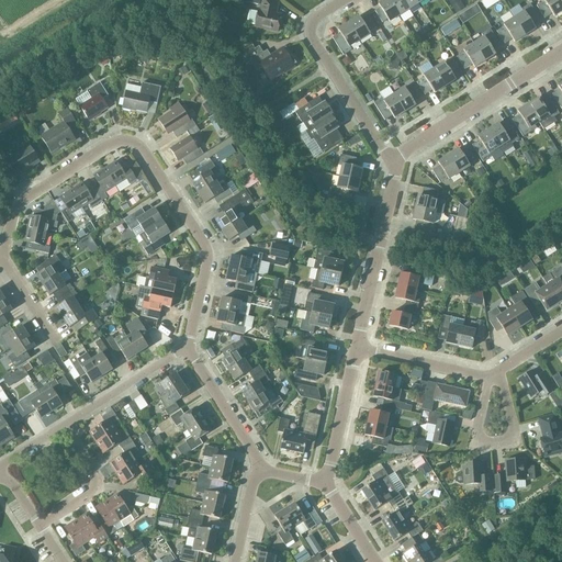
[(261,6),(260,11),(258,10),(255,26),(277,32),(280,15),(274,14),(278,1),(271,0),(240,0),(240,1),(261,6)]
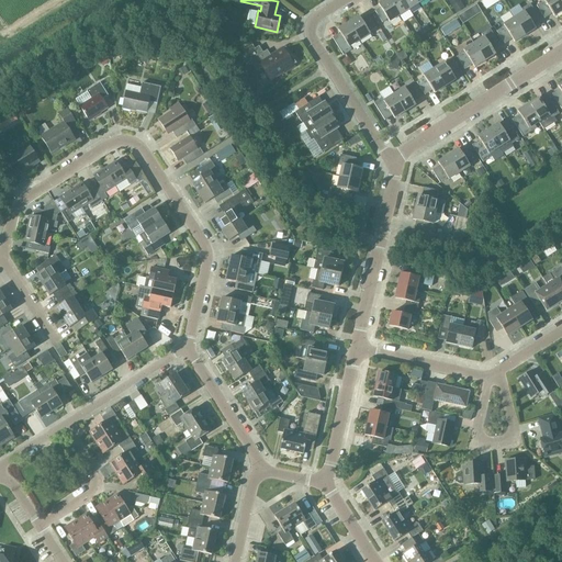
[(390,22),(398,17),(389,0),(383,0),(378,4),(380,8),(374,11),(382,23),(388,19),(390,22)]
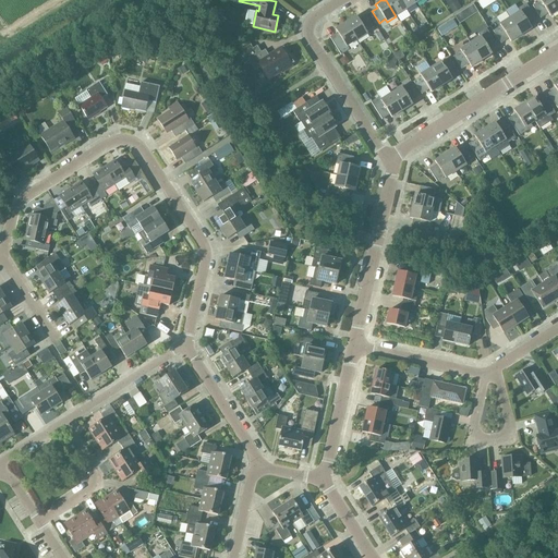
[(386,0),(396,16),(405,10),(399,0),(386,0)]
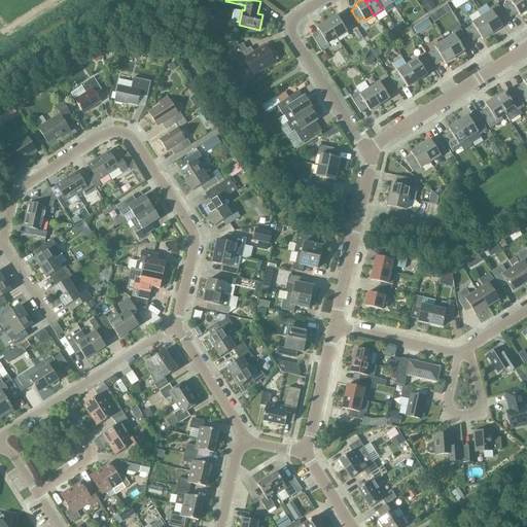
[(377,0),(383,9),(392,4),(389,0),(377,0)]
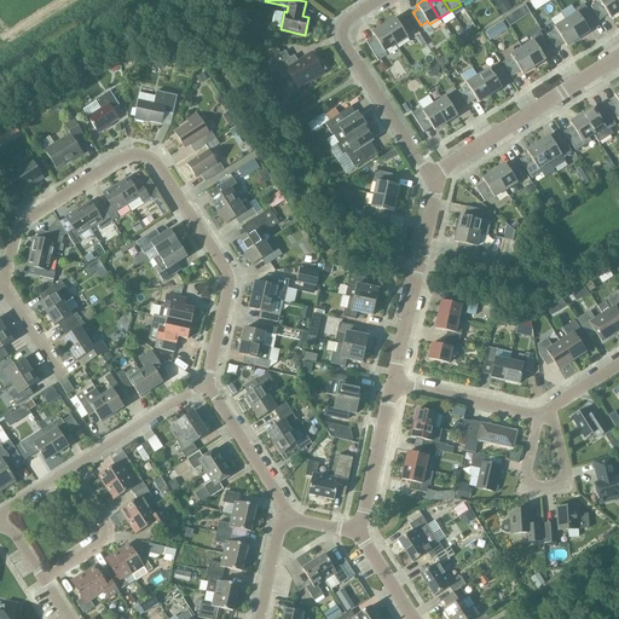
[(495,0),(502,12),(512,6),(507,0),(495,0)]
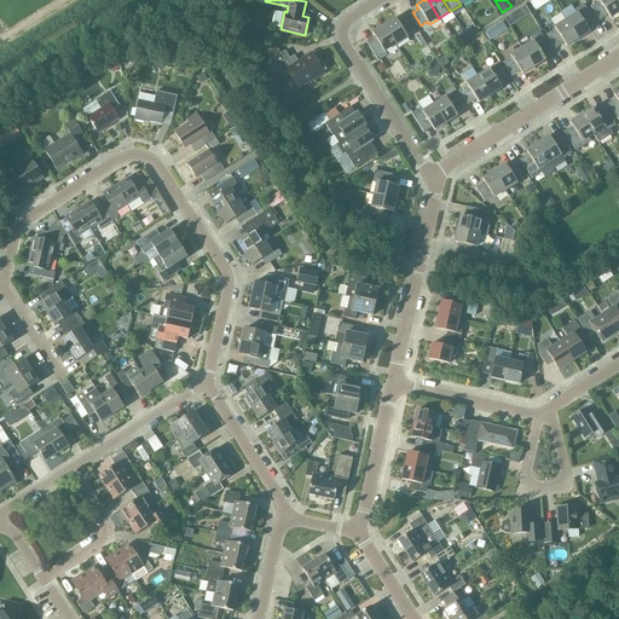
[(611,18),(618,12),(618,7),(614,0),(597,0),(599,1),(590,6),(599,19),(607,15),(611,18)]
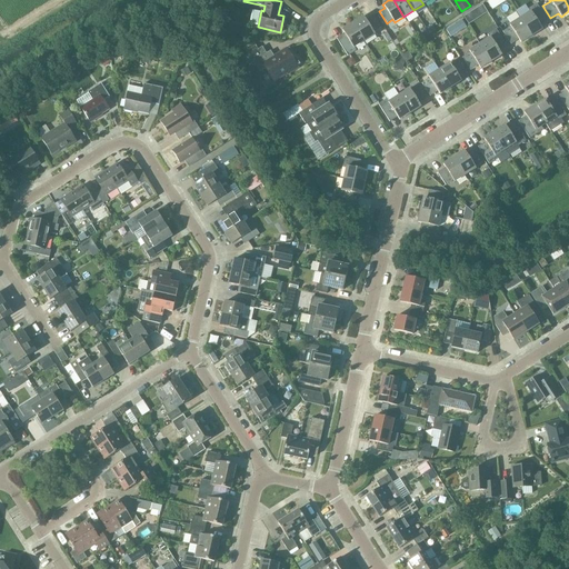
[(519,19),(531,37),(541,30),(539,26),(547,20),(536,3),(528,9),(529,12),(519,19)]
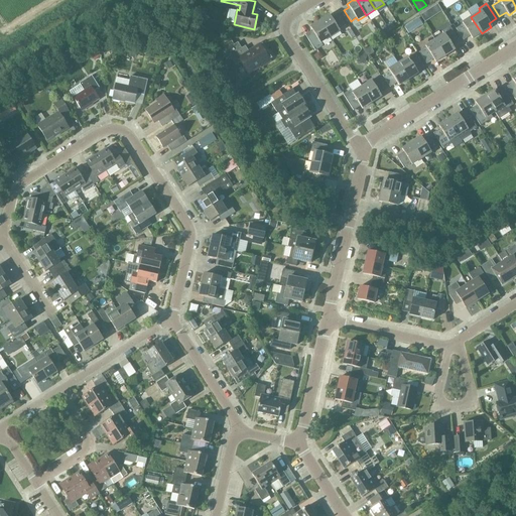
[(319,21),(330,37),(339,31),(338,30),(346,25),(339,14),(332,19),(329,15),(319,21)]
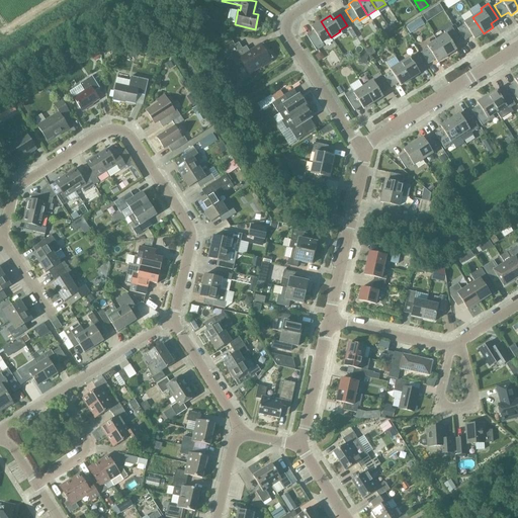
[(409,32),(424,23),(419,15),(405,25),(409,32)]
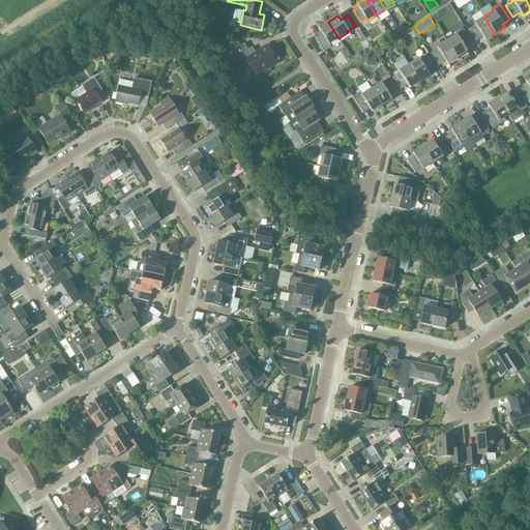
[(484,40),(495,34),(483,18),(474,24),(475,25),(468,30),(475,40),(482,36),(484,40)]
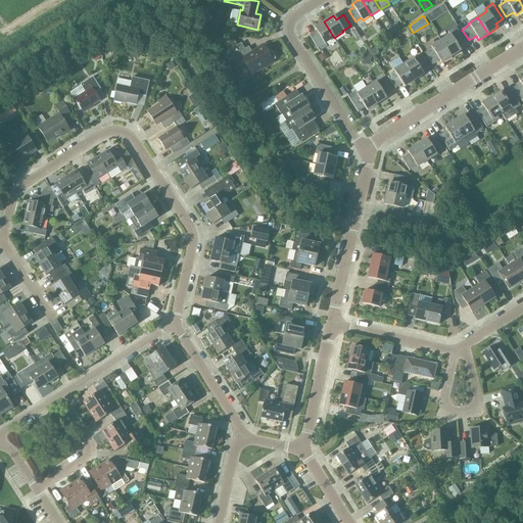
[(325,44),(334,38),(324,21),(314,28),(317,32),(310,36),(319,51),(327,47),(325,44)]
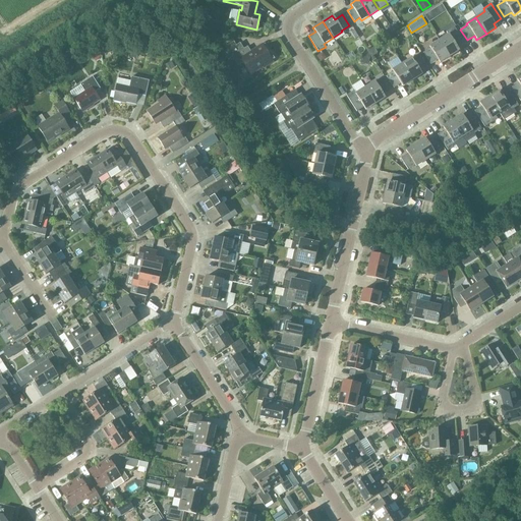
[(439,41),(449,57),(459,51),(456,47),(463,43),(454,27),(446,32),(448,35),(439,41)]
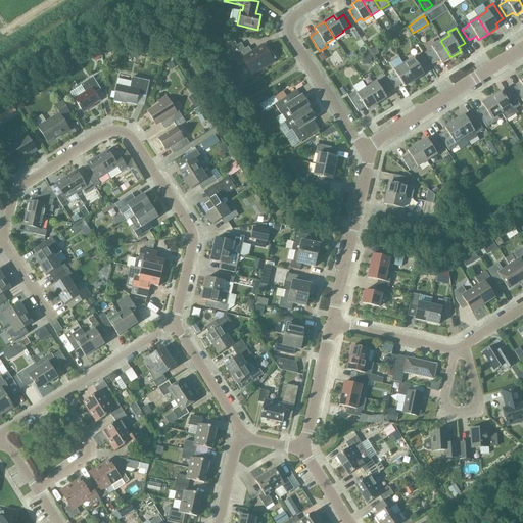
[(441,63),(450,57),(440,41),(431,47),(432,48),(424,53),(431,64),(438,59),(441,63)]
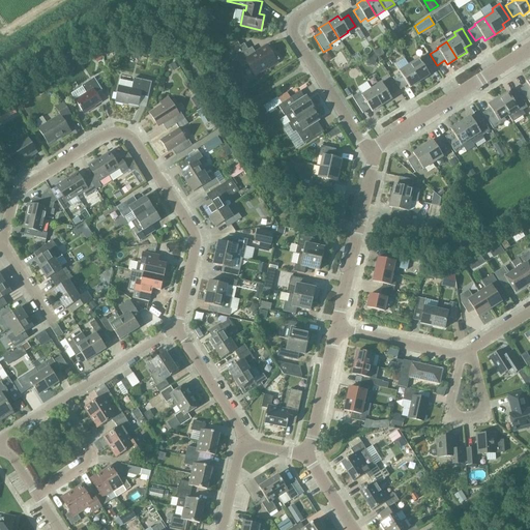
[(243,45),(230,53),(235,62),(237,61),(241,68),(246,64),(254,77),(267,68),(268,69),(275,65),(277,63),(275,61),(278,60),(273,52),(273,53),(268,46),(266,47),(251,56),(247,51),(243,45)]
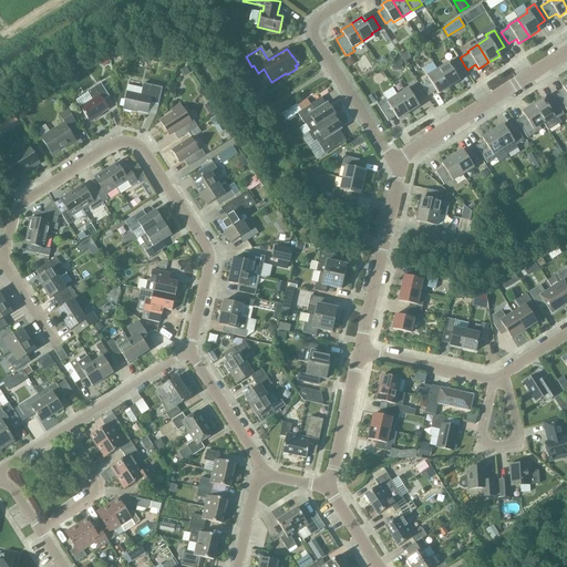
[(437,70),(449,88),(459,81),(456,76),(464,72),(456,60),(449,64),(447,63),(437,70)]
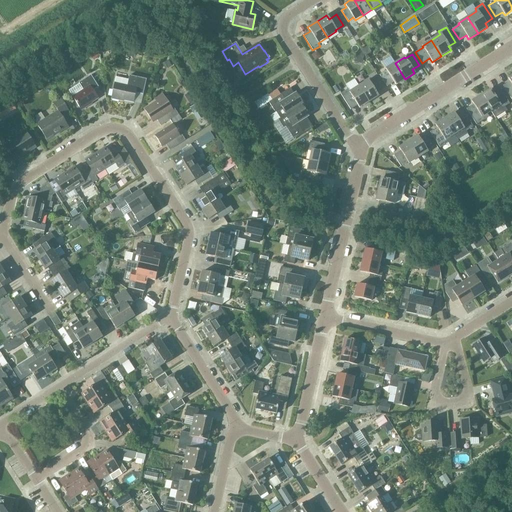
[(395,85),(405,79),(395,63),(385,69),(386,70),(379,75),(386,86),(393,81),(395,85)]
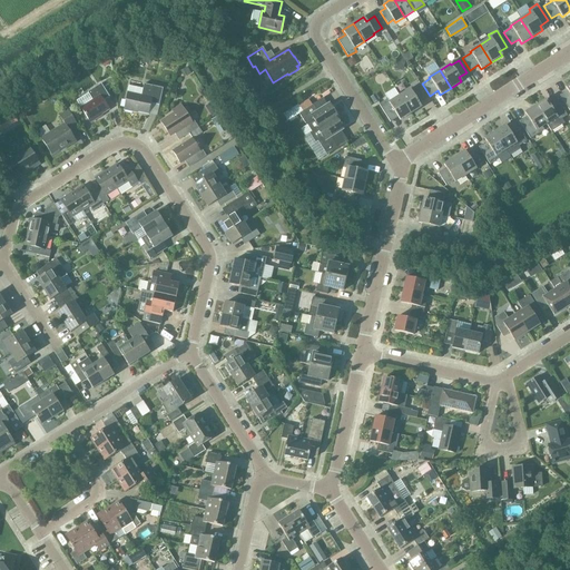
[(104,100),(109,97),(101,84),(87,92),(92,100),(80,108),(89,123),(109,110),(104,100)]
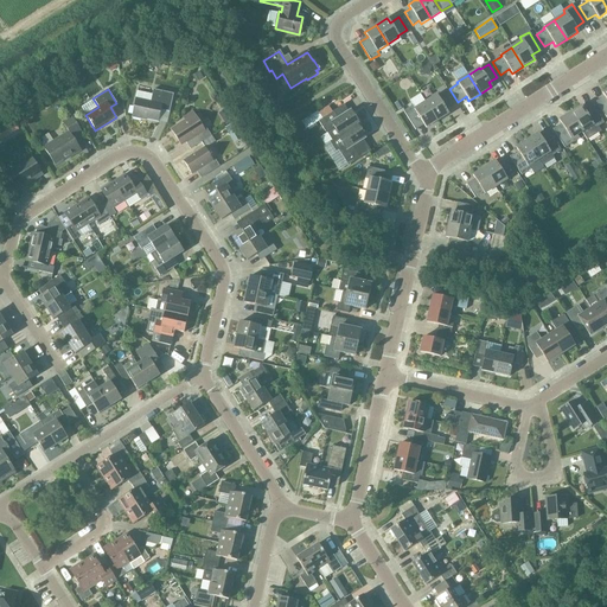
[(606,89),(602,93),(605,97),(596,103),(606,120),(606,89)]
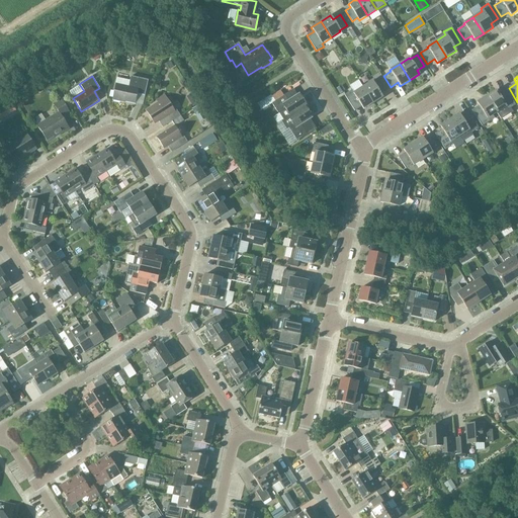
[(144,96),(148,80),(131,77),(127,87),(115,84),(112,99),(135,104),(137,94),(144,96)]
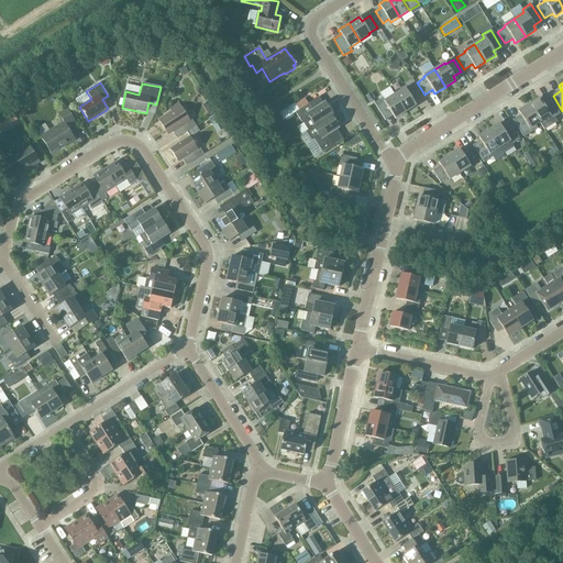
[(394,95),(405,112),(416,106),(412,101),(421,97),(414,85),(406,90),(405,88),(394,95)]
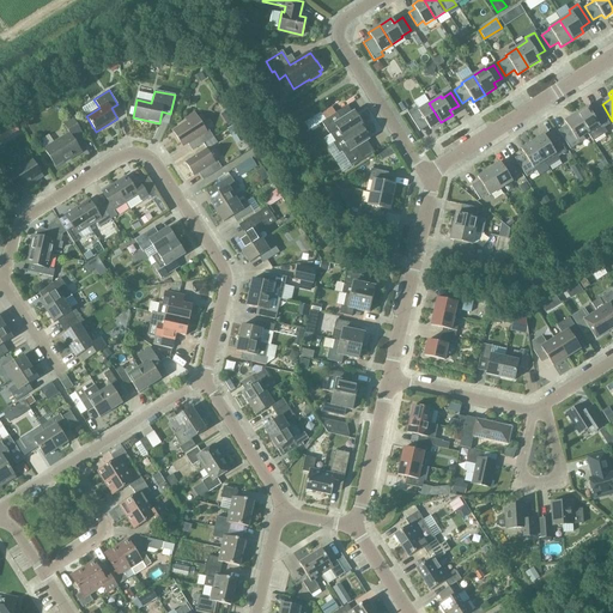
[(430,129),(441,122),(429,103),(418,110),(417,107),(407,113),(419,131),(428,125),(430,129)]
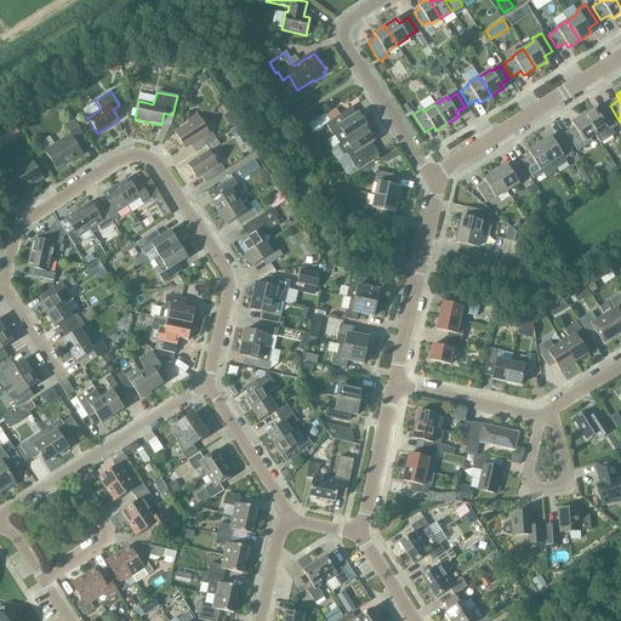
[(594,109),(584,117),(596,135),(594,136),(600,143),(615,135),(611,130),(617,126),(605,108),(597,113),(594,109)]
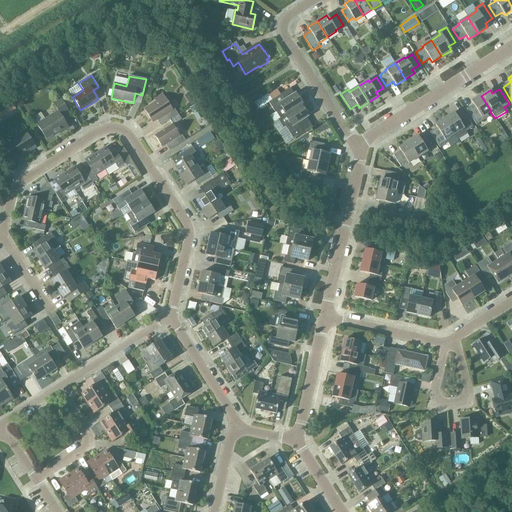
[(301,106),(302,104),(295,93),(285,100),(281,94),(268,102),(275,113),(276,112),(279,118),(301,106)]
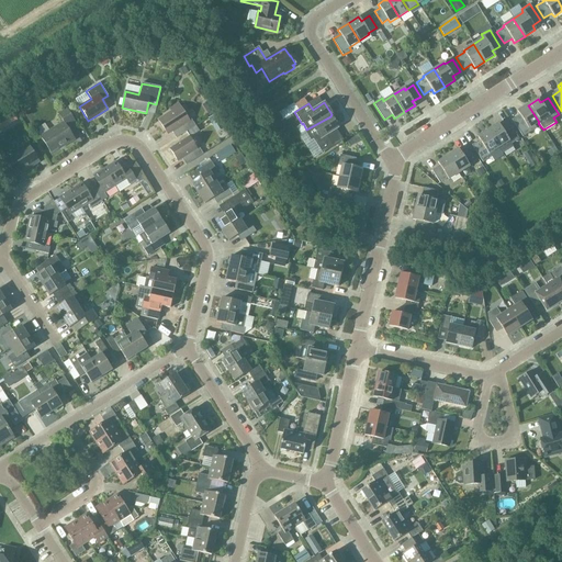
[(176,138),(195,125),(190,119),(189,120),(178,103),(169,109),(171,112),(158,121),(167,134),(171,132),(176,138)]
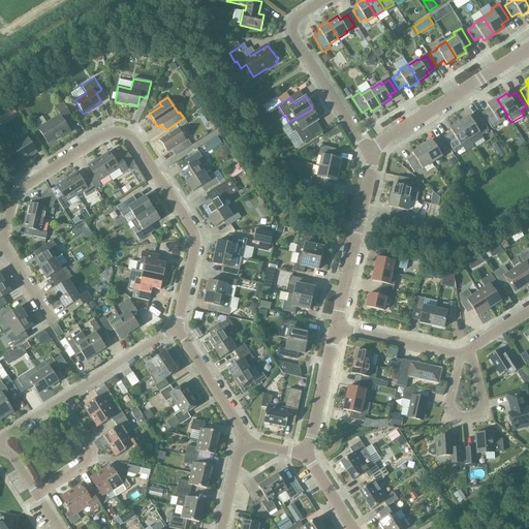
[(506,116),(507,115),(497,99),(487,105),(489,109),(481,114),(492,129),(504,121),(503,118),(506,116)]
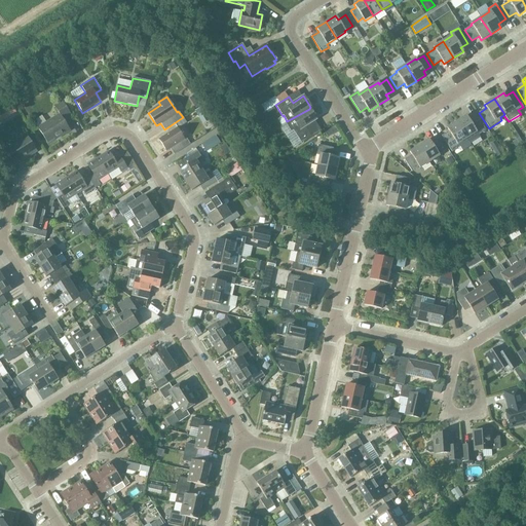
[(63,119),(70,114),(62,102),(53,106),(59,114),(38,128),(47,143),(69,129),(63,119)]
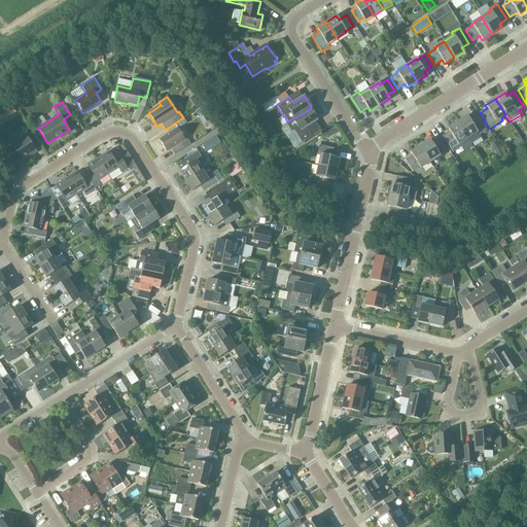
[(10,103),(0,108),(0,121),(15,111),(12,106),(10,103)]
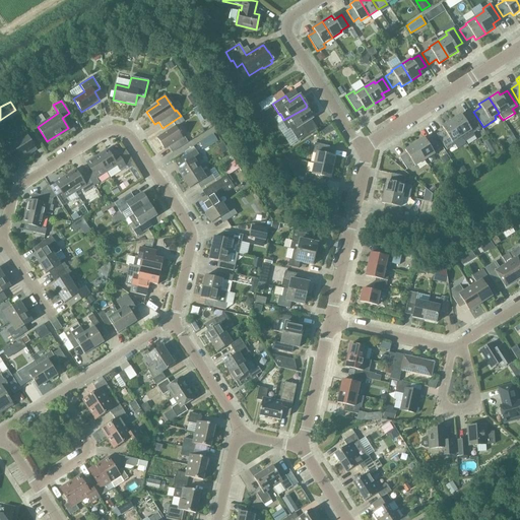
[(197,108),(193,111),(200,121),(205,118),(197,108)]
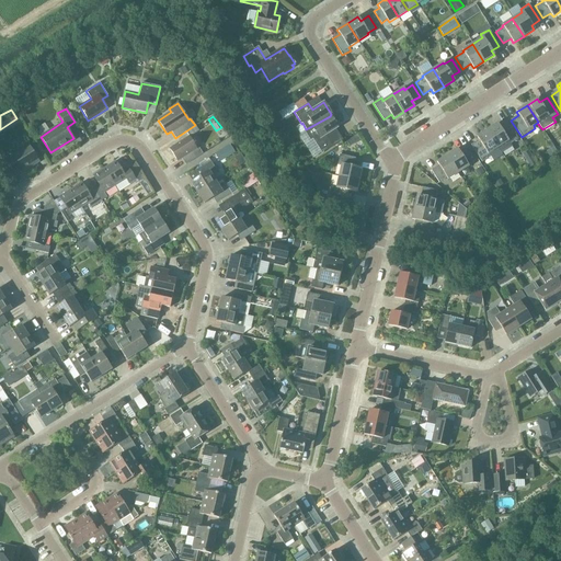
[(306,129),(307,129),(305,132),(310,140),(312,139),(321,153),(332,146),(325,135),(338,127),(330,116),(306,129)]
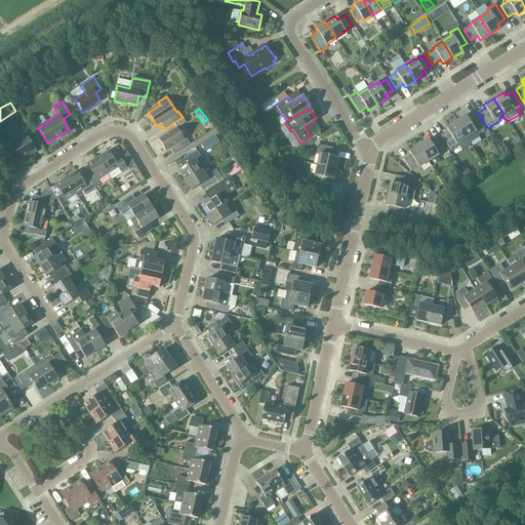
[(466,116),(455,122),(466,138),(469,144),(479,137),(477,134),(485,130),(475,115),(468,119),(466,116)]
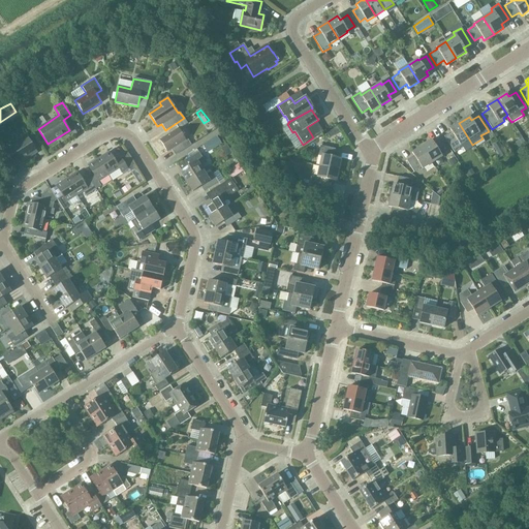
[(176,124),(179,129),(187,124),(184,119),(176,124)]
